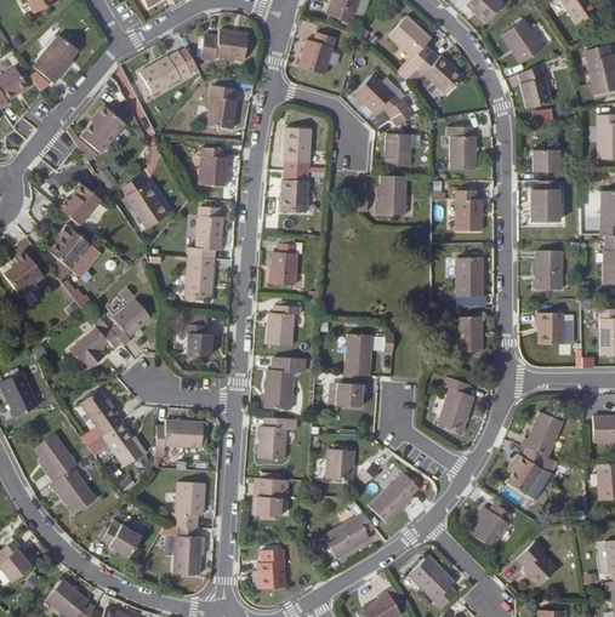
[(51,0),(22,0),(30,15),(53,4),(51,0)]
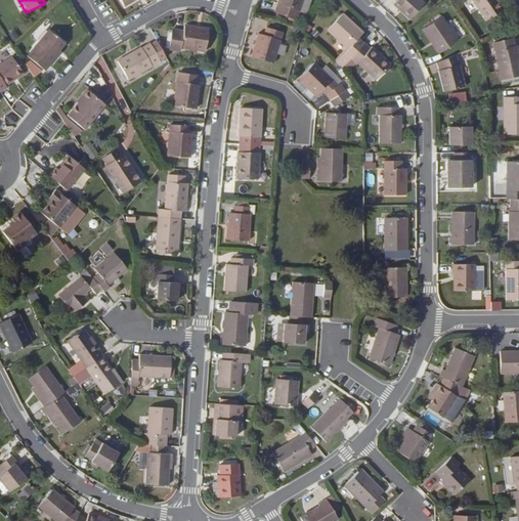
[(293,19),(299,0),(275,0),(274,4),(275,5),(273,12),(274,12),(293,19)]
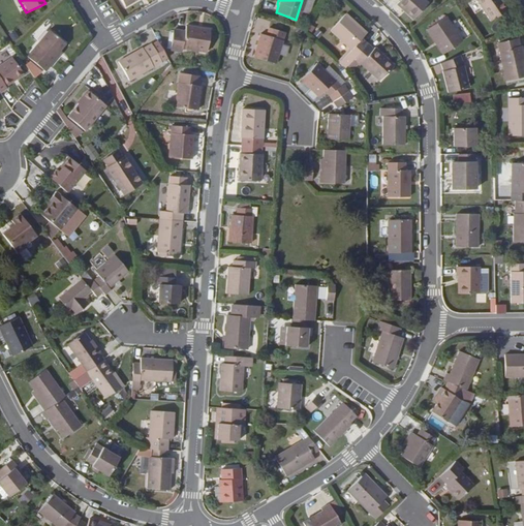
[(411,19),(427,3),(424,0),(398,0),(395,3),(411,19)]
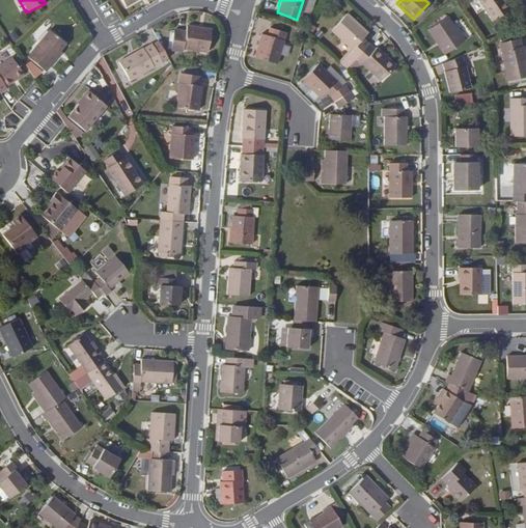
[(478,0),(493,20),(511,6),(506,0),(478,0)]
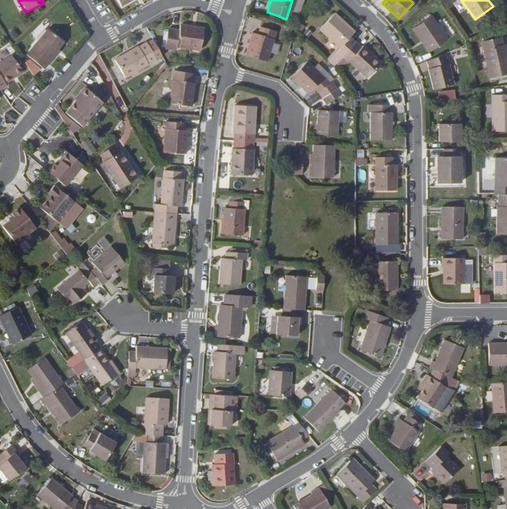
[(285,21),(286,19),(268,12),(267,15),(285,21)]
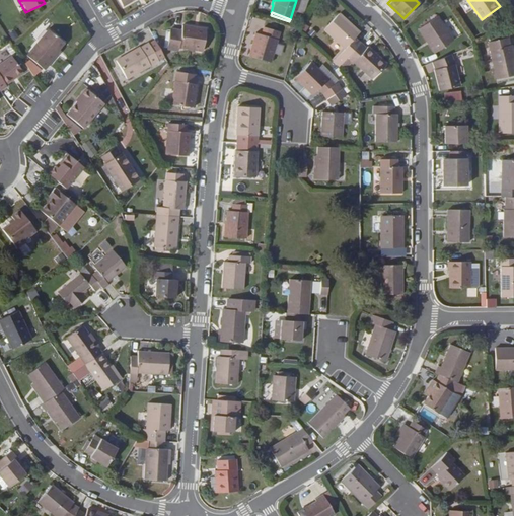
[(331,61),(337,67),(345,58),(358,43),(352,38),(357,32),(337,14),(321,29),(342,48),(331,61)]
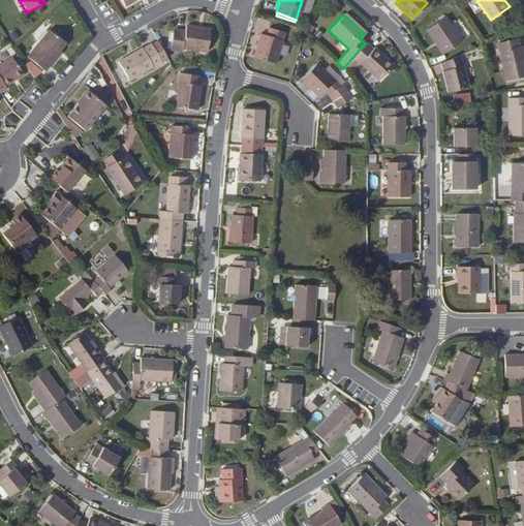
[(442,52),(460,40),(444,16),(425,28),(430,36),(432,35),(442,52)]
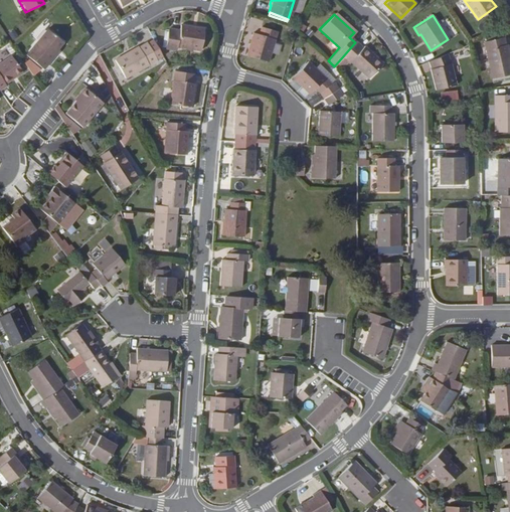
[(198,51),(201,29),(179,25),(178,31),(166,29),(164,48),(175,49),(175,47),(198,51)]
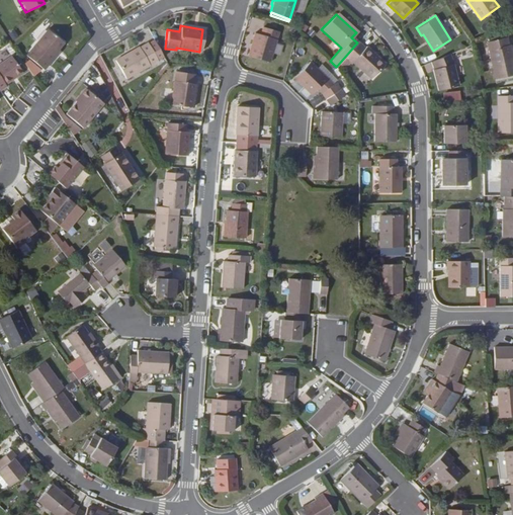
[(266,62),(276,30),(261,25),(257,33),(253,32),(245,55),(266,62)]
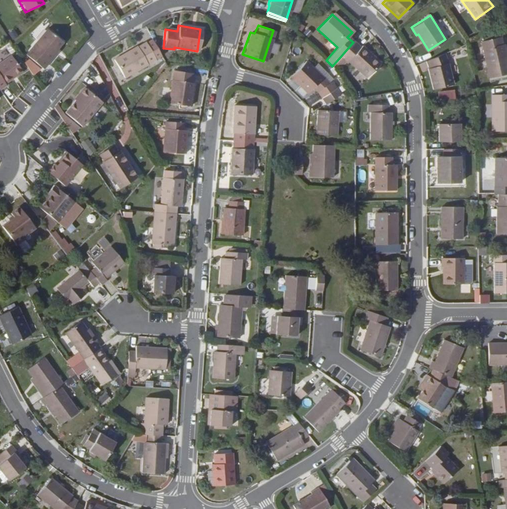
[(64,41),(48,29),(37,44),(48,63),(49,65),(57,54),(56,52),(59,48),(64,41)]
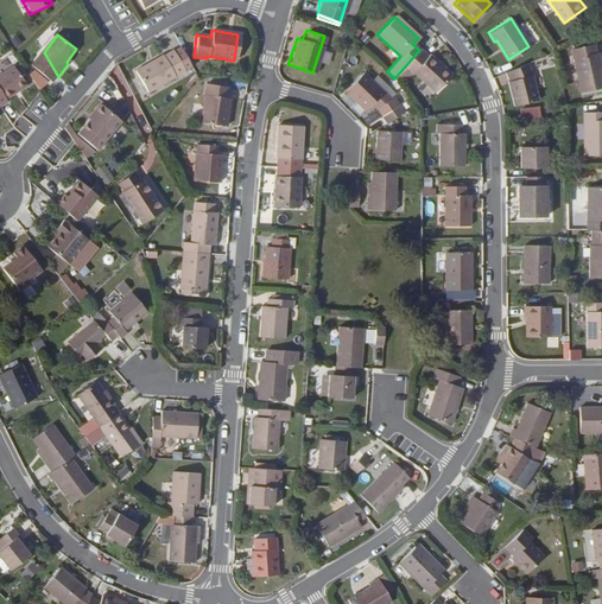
[(506,61),(508,59),(496,40),(494,42),(506,61)]
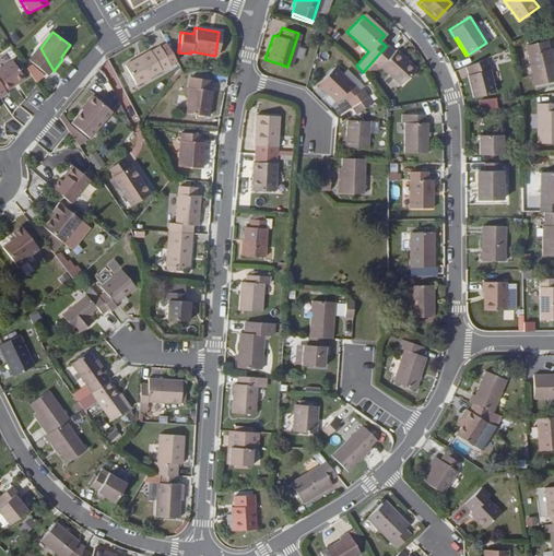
[(550,47),(549,47),(546,38),(525,43),(534,84),(553,80),(553,60),(550,47)]
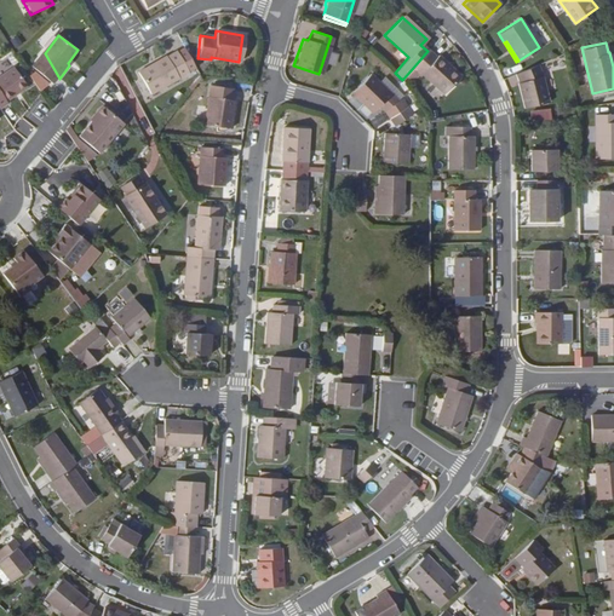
[(435,58),(428,51),(412,69),(419,75),(420,74),(443,95),(460,76),(437,56),(435,58)]
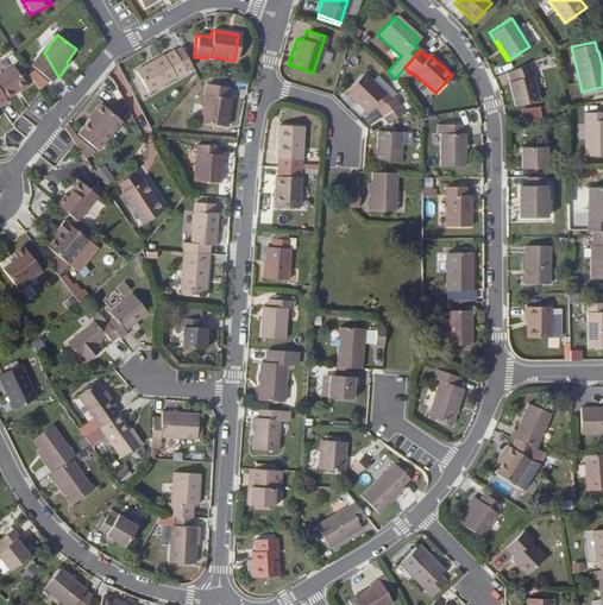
[(174,77),(190,69),(180,51),(163,61),(148,70),(146,68),(134,75),(146,95),(175,79),(174,77)]
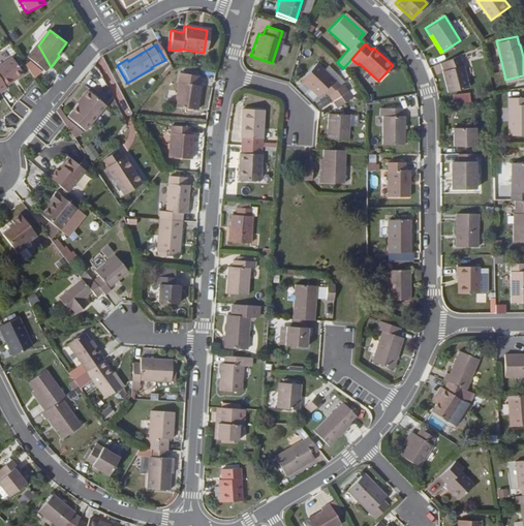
[(29,57),(45,70),(50,65),(38,45),(29,57)]
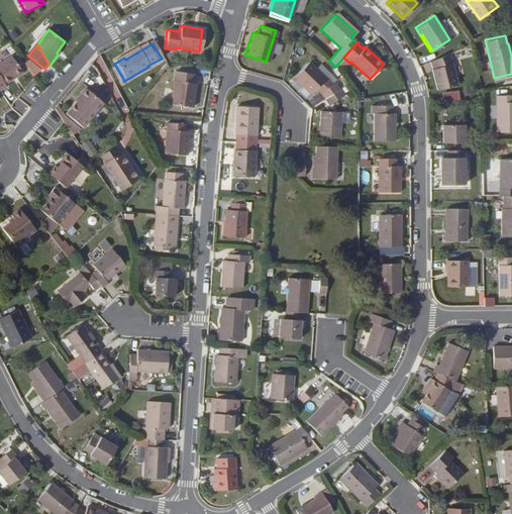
[(455,84),(450,63),(446,54),(433,59),(435,67),(431,68),(429,68),(435,89),(455,84)]
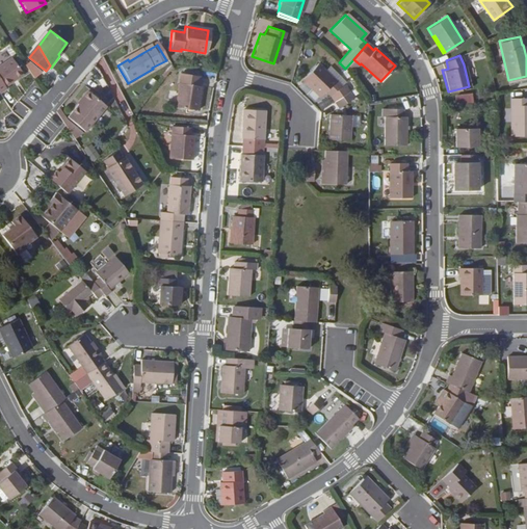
[(0,70),(0,77),(3,82),(22,70),(15,59),(0,70)]
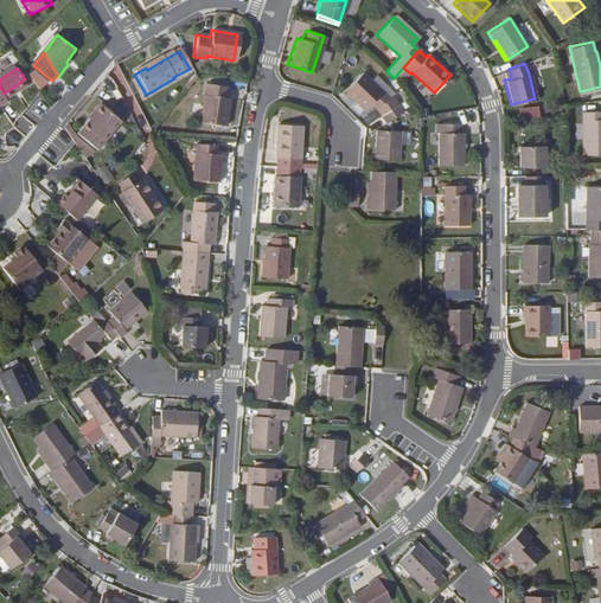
[(372,103),(382,94),(362,74),(344,91),(364,111),(372,103)]
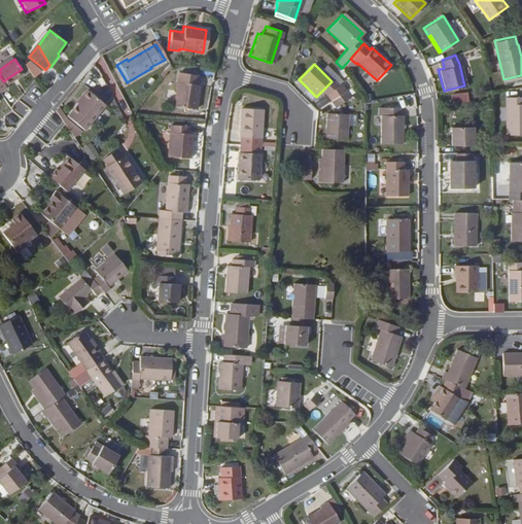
[(7,88),(26,75),(22,69),(3,81),(7,88)]
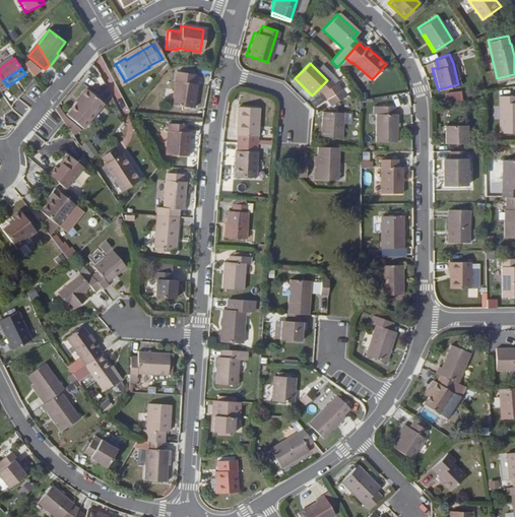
[(193,85),(194,76),(175,73),(170,106),(192,109),(195,85),(193,85)]
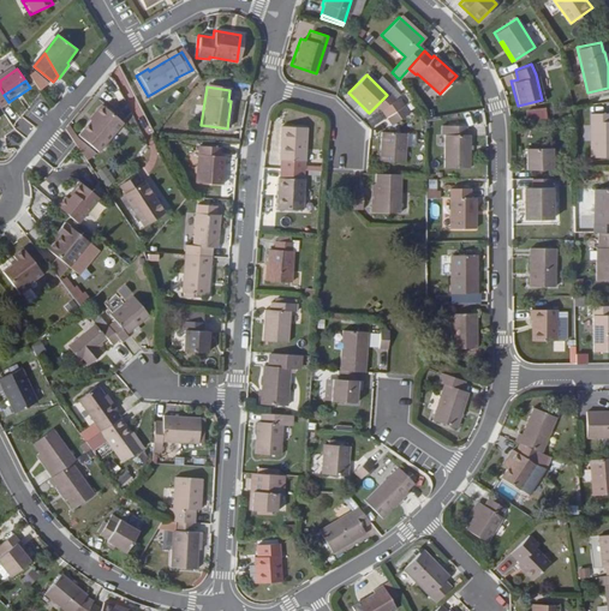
[(394,101),(387,95),(377,105),(382,111),(394,101)]
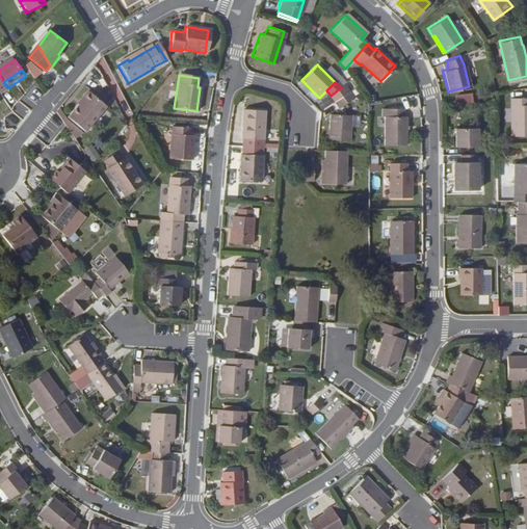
[(341,87),(331,96),(335,102),(348,91),(344,85),(341,87)]
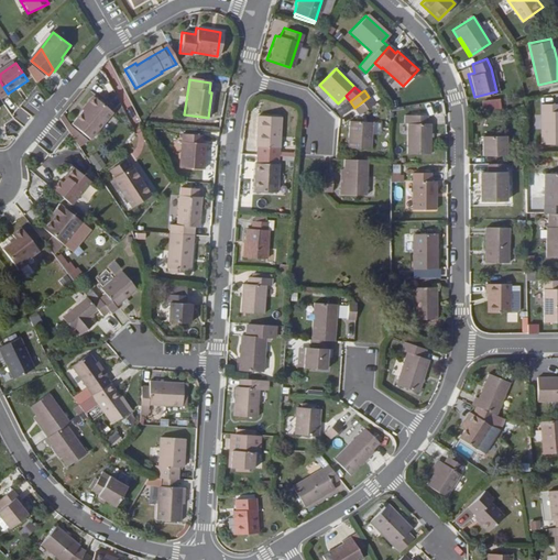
[(94,138),(113,110),(97,97),(76,123),(94,138)]
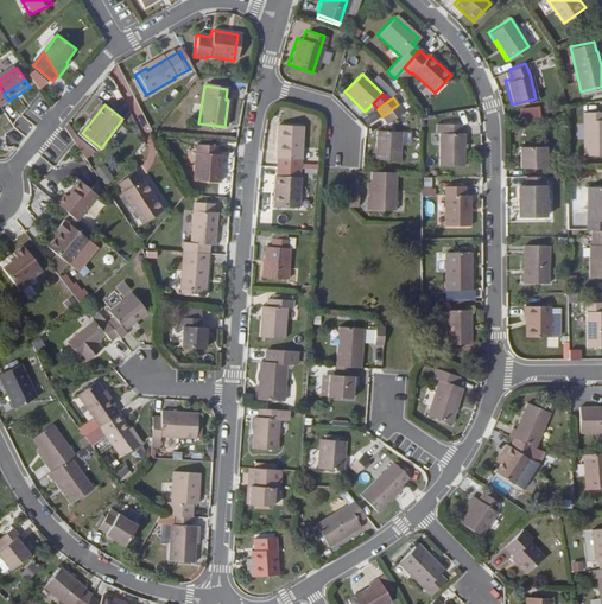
[(388,124),(403,112),(398,105),(382,116),(388,124)]
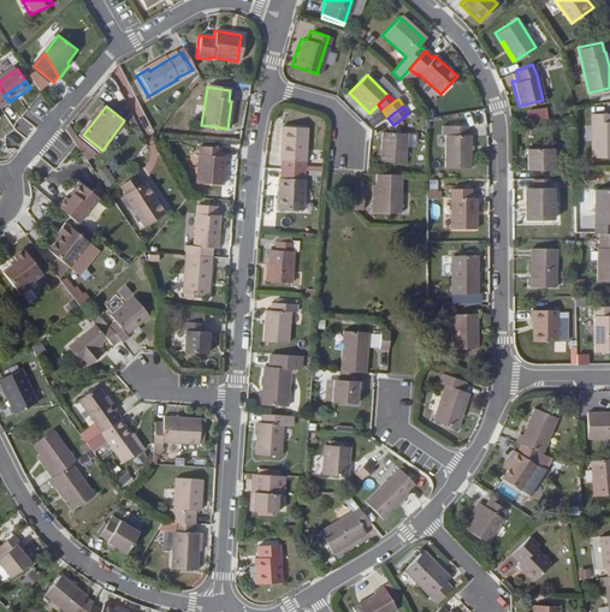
[(550,111),(532,116),(534,124),(552,119),(550,111)]
